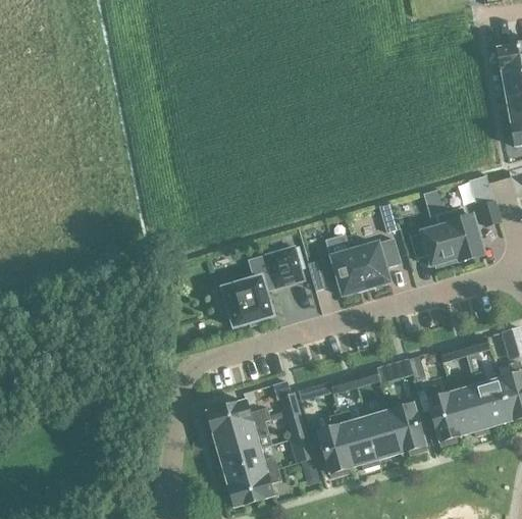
[(502,71),(521,67),(521,43),(497,48),(502,71)]
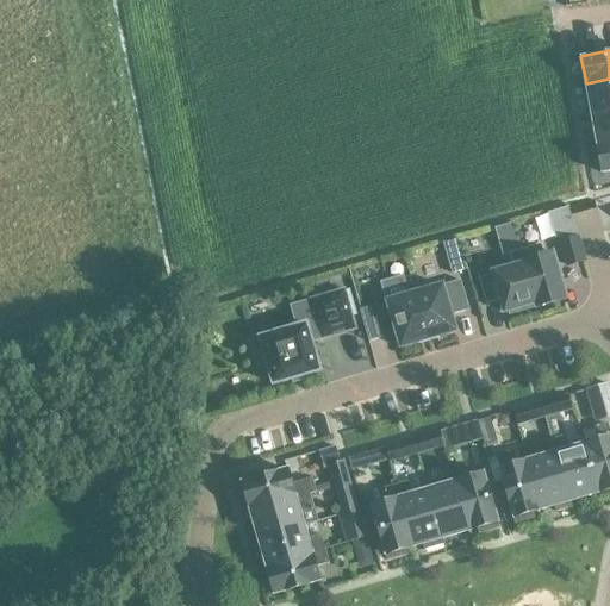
[(609,79),(586,83),(591,112),(609,107),(609,79)]
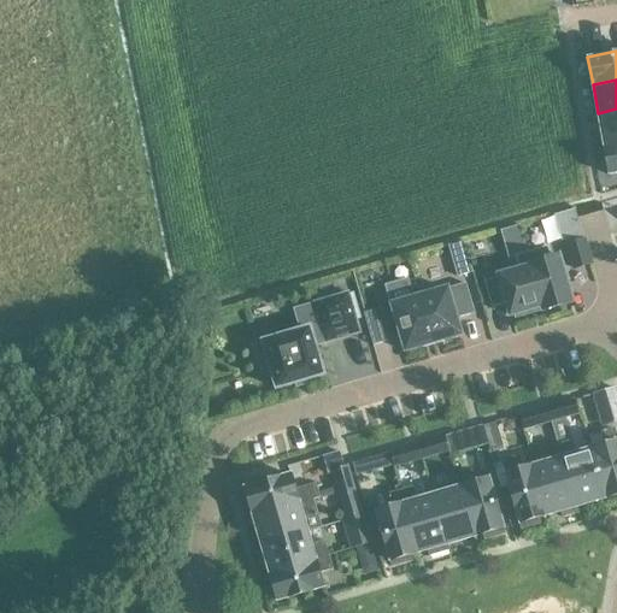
[(603,142),(616,139),(616,108),(598,113),(603,142)]
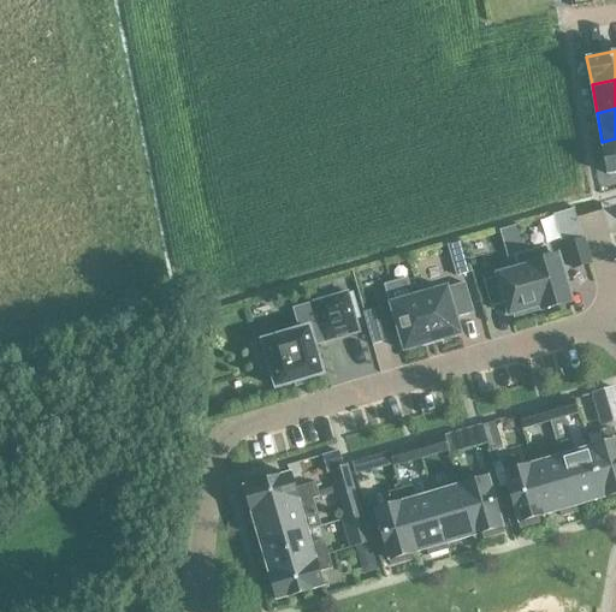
[(615,138),(602,142),(608,171),(615,170),(615,138)]
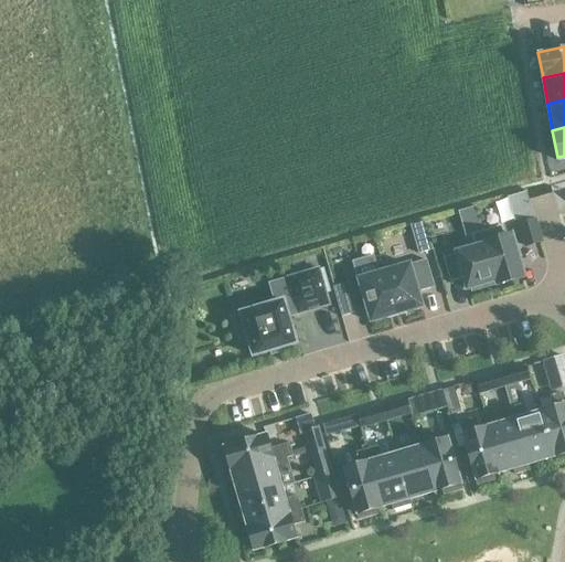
[(459,209),(461,219),(479,213),(476,203),(459,208),(459,209)]
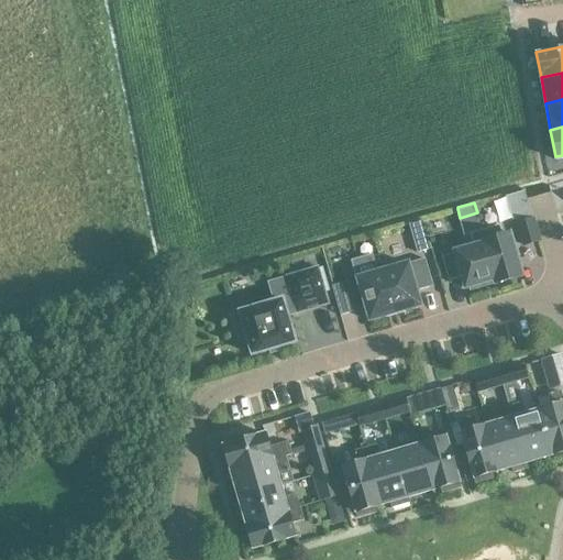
[(518,221),(523,242),(539,238),(532,217),(518,221)]
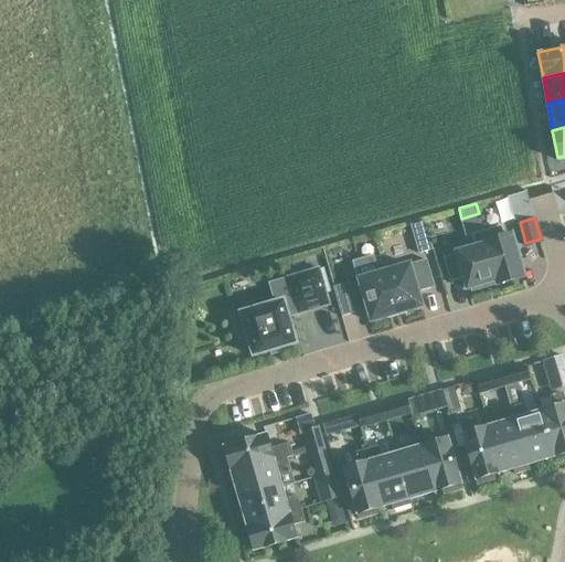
[(501,224),(482,229),(498,282),(523,275),(511,232),(504,234),(501,224)]
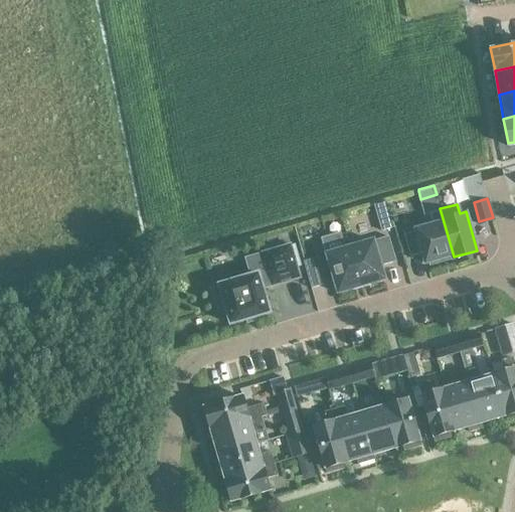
[(453,258),(454,257),(440,208),(430,211),(434,223),(416,228),(416,229),(403,232),(410,254),(422,251),(425,261),(428,260),(430,263),(443,260),(443,257),(452,253),(453,258)]
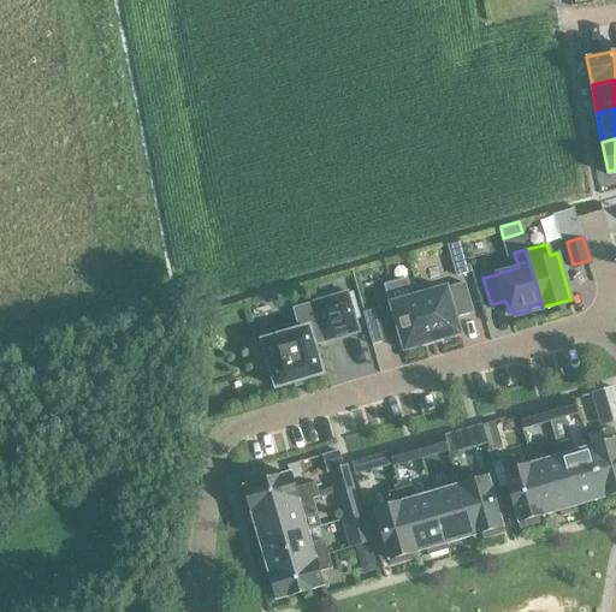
[(454,260),(457,273),(471,269),(467,256),(454,260)]
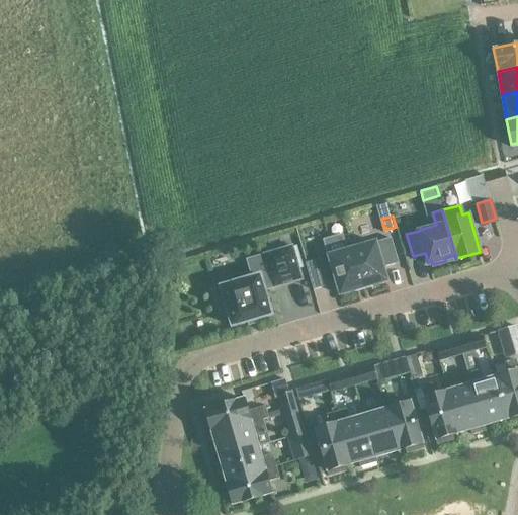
[(389,236),(375,240),(352,247),(363,285),(386,279),(382,265),(397,261),(389,236)]
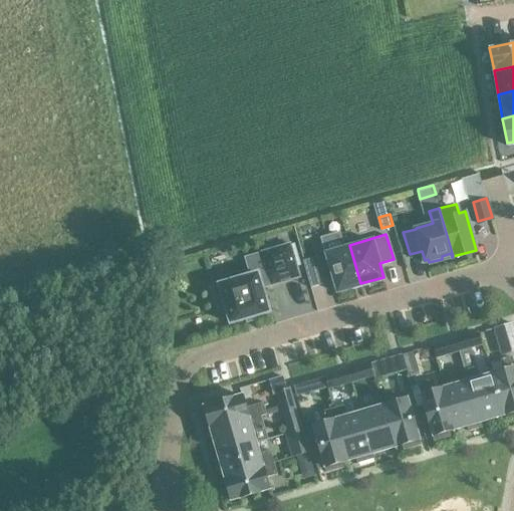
[(341,247),(326,252),(337,290),(360,283),(349,245),(346,235),(338,237),(341,247)]
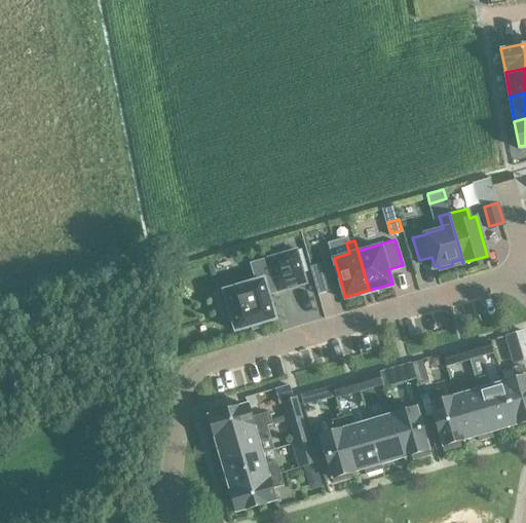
[(235,329),(251,325),(260,322),(275,318),(267,292),(277,289),(278,289),(305,282),(296,249),(268,257),(274,275),(264,278),(263,277),(224,290),(225,292),(217,294),(223,311),(230,309),(235,329)]
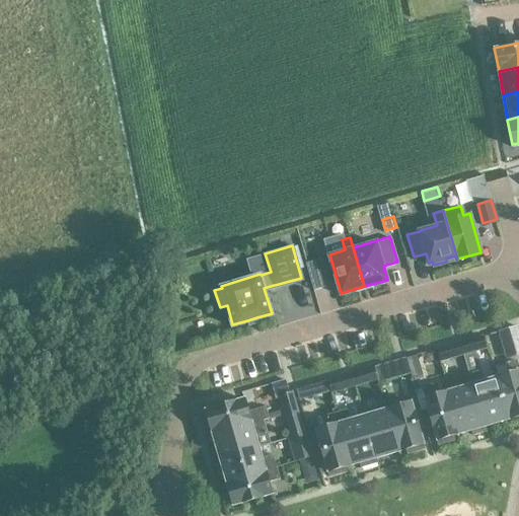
[(313,286),(326,282),(319,256),(306,261),(313,286)]
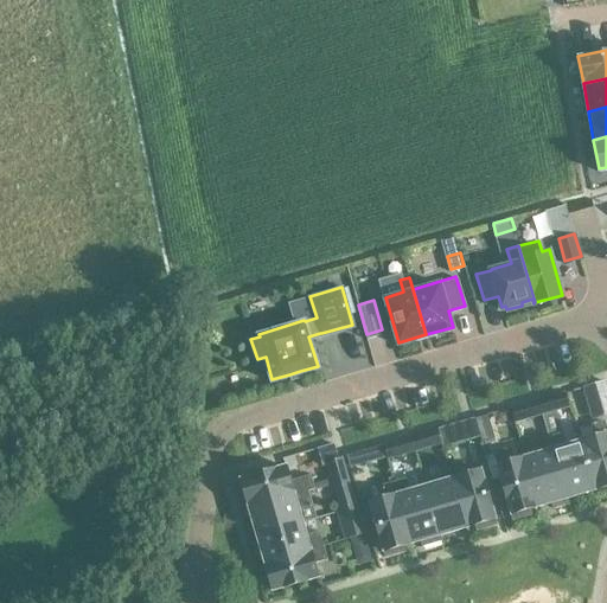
[(564,391),(537,398),(542,411),(568,404),(564,391)]
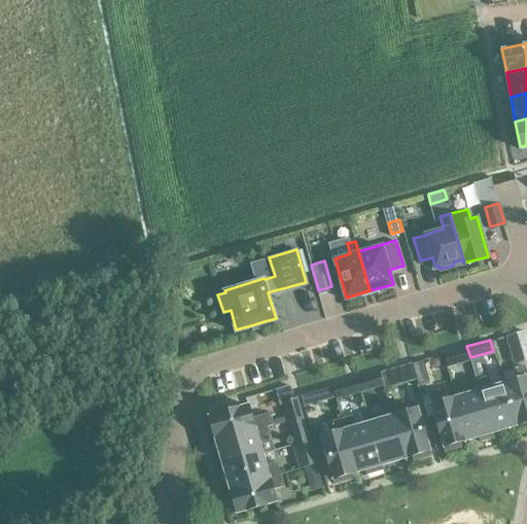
[(448,364),(470,357),(466,346),(444,352),(448,364)]
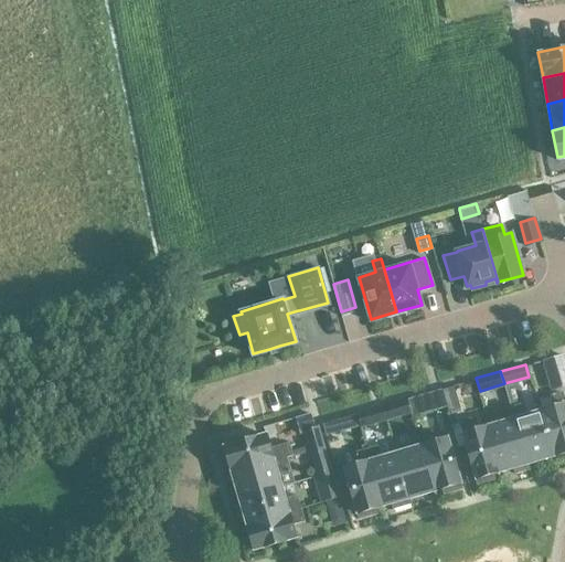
[(552,455),(564,451),(564,400),(562,390),(551,393),(554,405),(539,410),(552,455)]
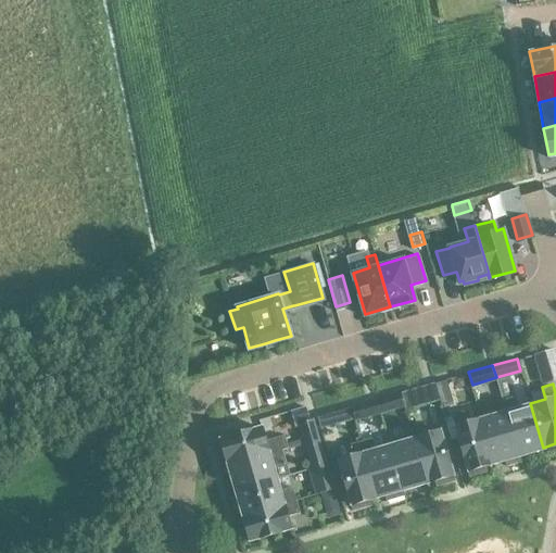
[(376,399),(379,412),(403,404),(400,392),(376,399)]
